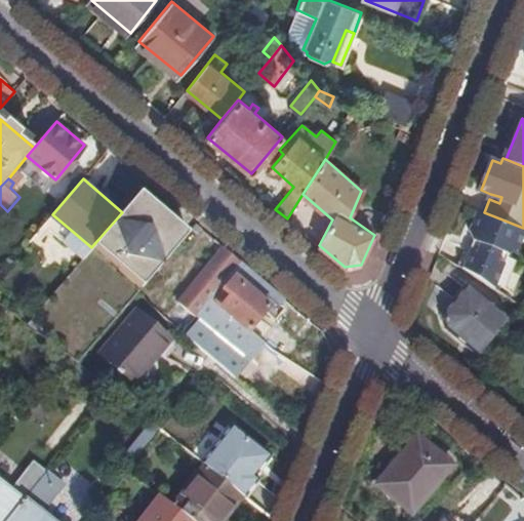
[(184,237),(189,231),(140,190),(136,196),(184,237)]
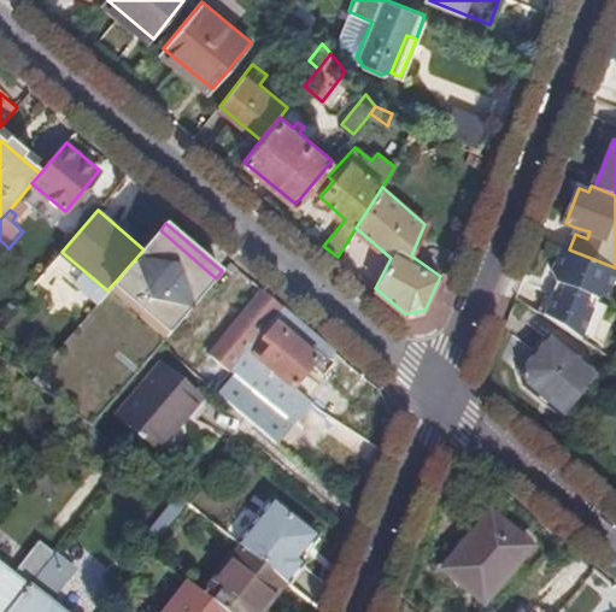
[(590,231),(576,228),(575,234),(587,239),(590,231)]
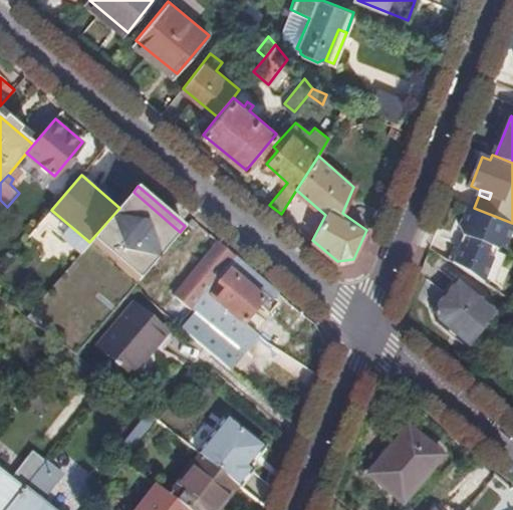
[(145,274),(180,232),(134,192),(119,208),(96,234),(145,274)]
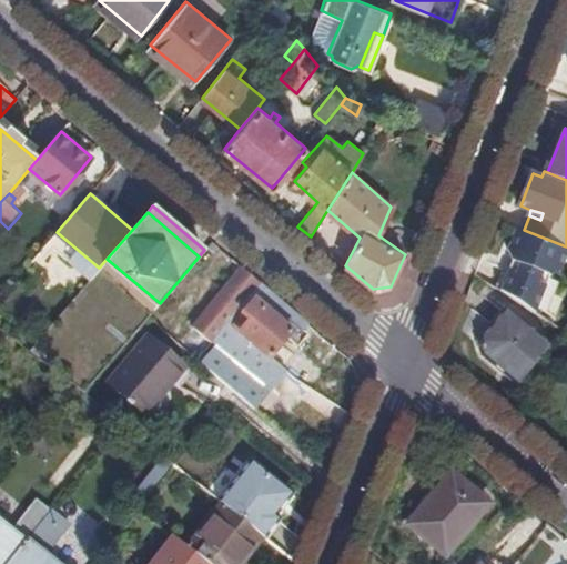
[(566,247),(524,230),(516,228),(508,245),(513,258),(520,261),(515,271),(508,269),(500,288),(529,304),(544,270),(550,272),(562,268),(566,253),(566,247)]
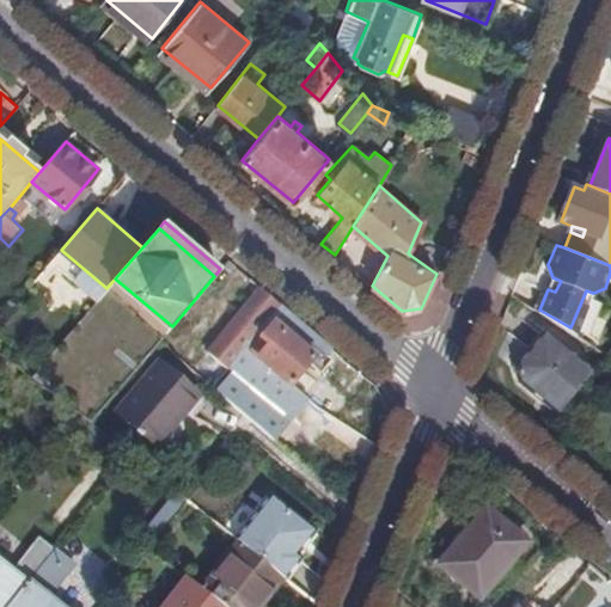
[(270,316),(281,301),(261,284),(208,348),(228,366),(270,316)]
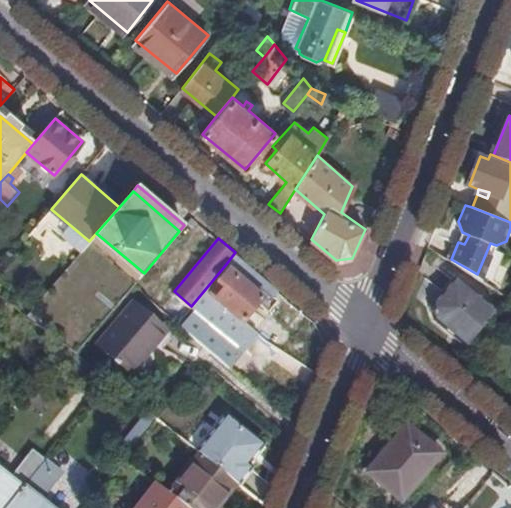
[(271,301),(280,289),(235,252),(226,264),(230,267),(219,281),(225,286),(212,301),(206,295),(182,325),(230,366),(259,331),(253,326),(245,319),(265,296),(271,301)]
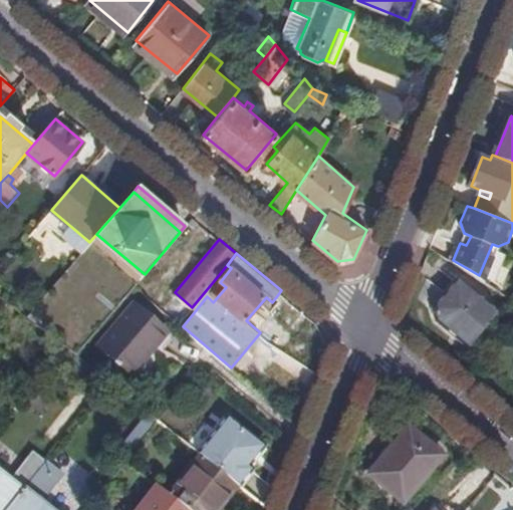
[(471,345),(499,311),(461,279),(436,308),(439,319),(471,345)]
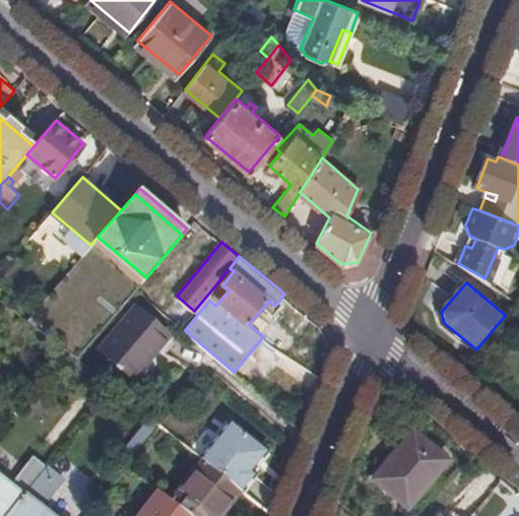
[(222,285),(209,300),(215,306),(229,291),(222,285)]
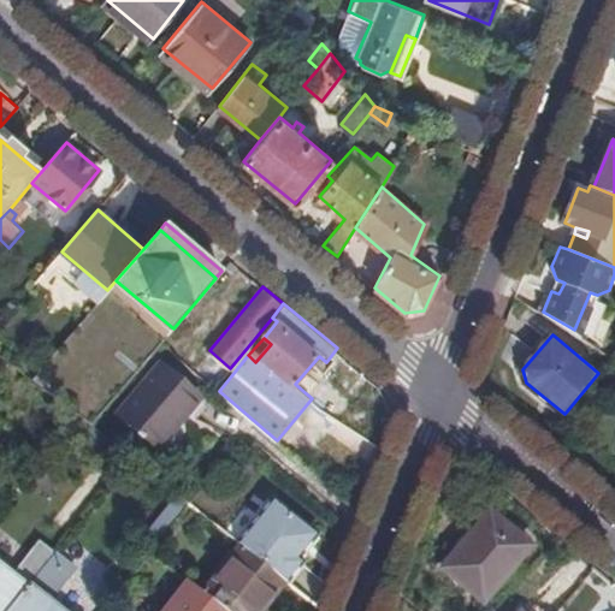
[(330,365),(326,362),(319,356),(295,384),(305,392),(330,365)]
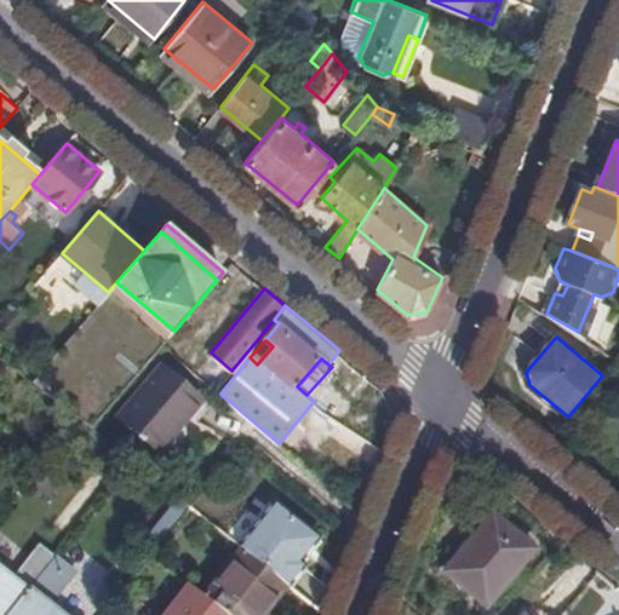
[(202,397),(165,366),(121,417),(139,431),(138,434),(145,440),(147,438),(160,448),(202,397)]
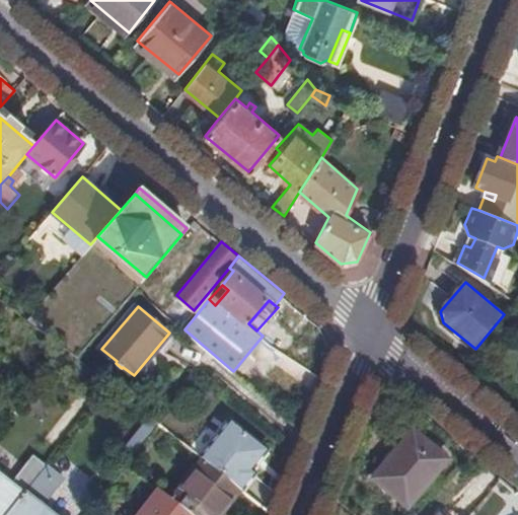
[(294,332),(282,354),(300,365),(313,343),(294,332)]
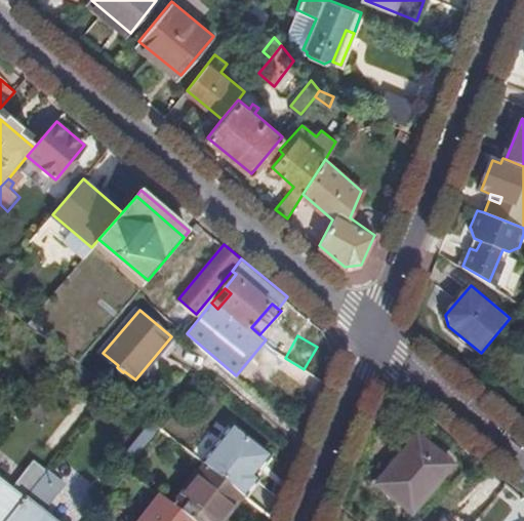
[(241,491),(245,494),(258,478),(254,474),(270,454),(234,426),(205,462),(206,464),(241,491)]
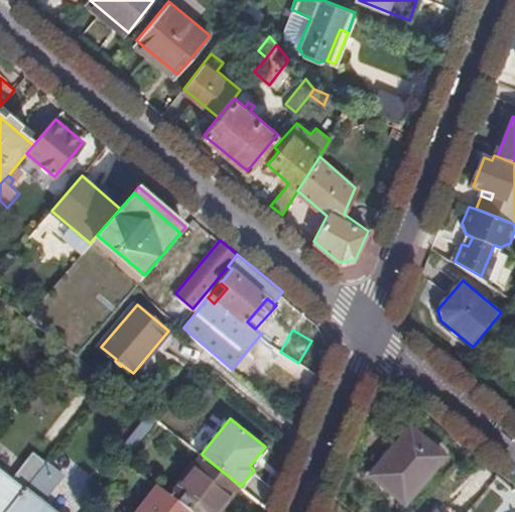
[(405,502),(444,456),(412,427),(373,474),(405,502)]
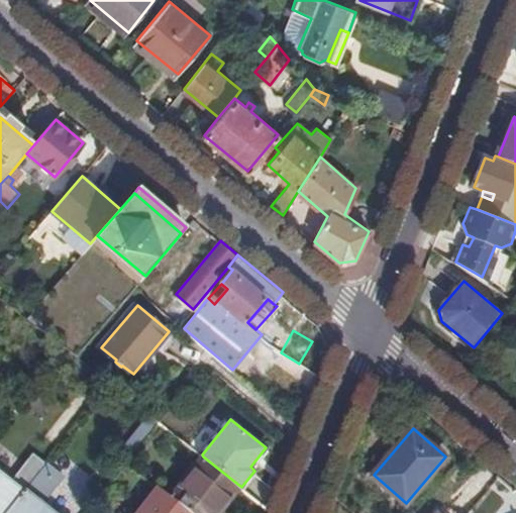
[(210,512),(223,498),(226,500),(237,484),(203,456),(174,493),(172,493),(171,495),(193,512),(210,512)]
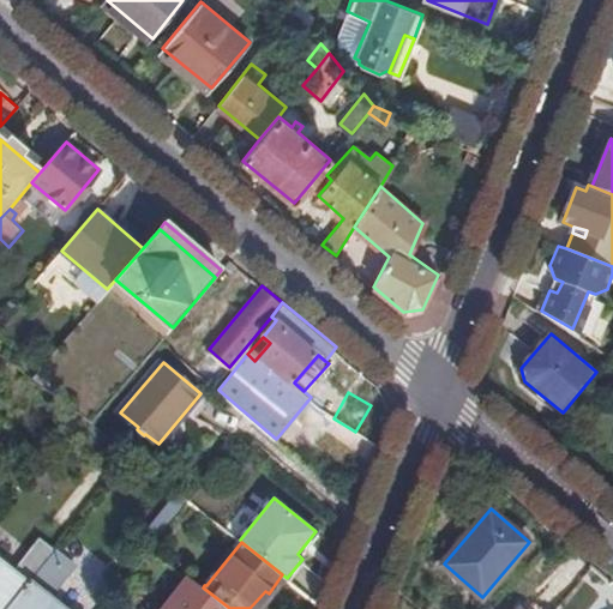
[(55,589),(77,560),(53,543),(31,572),(55,589)]
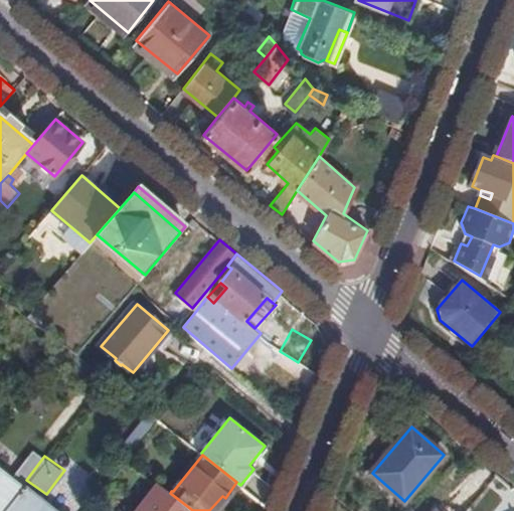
[(0,472),(0,510),(6,510),(22,490),(0,472)]
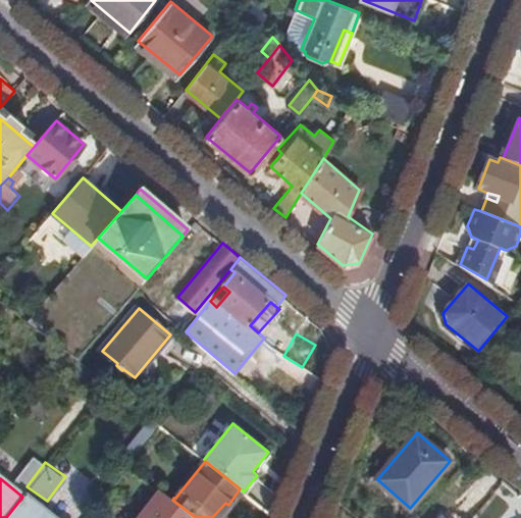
[(56,517),(25,494),(22,497),(6,517),(56,517)]
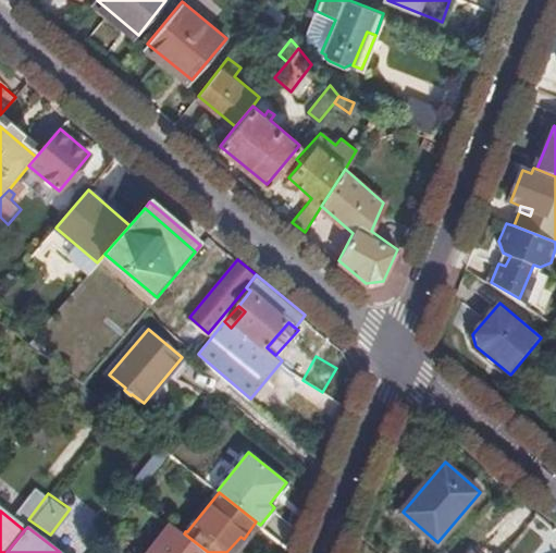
[(155,552),(208,552),(184,533),(175,527),(155,552)]
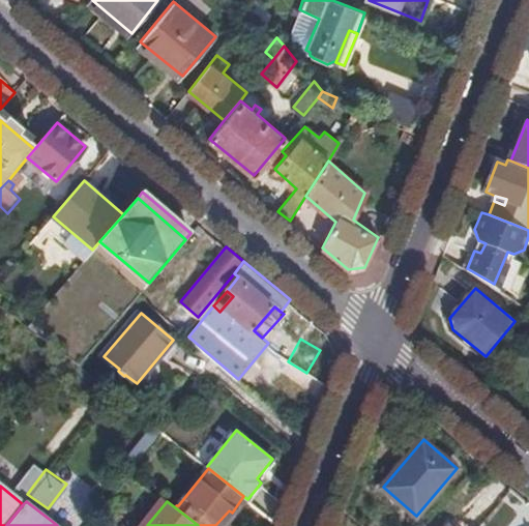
[(215,525),(224,525),(233,515),(232,513),(229,510),(215,525)]
